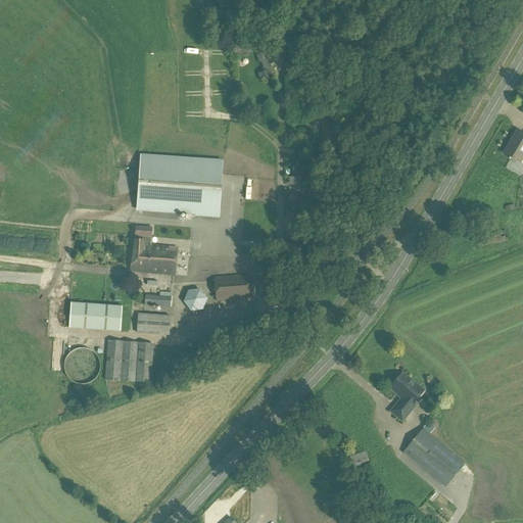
[(227,1),(232,0),(231,0),(217,0),(219,12),(228,12),(227,1)]
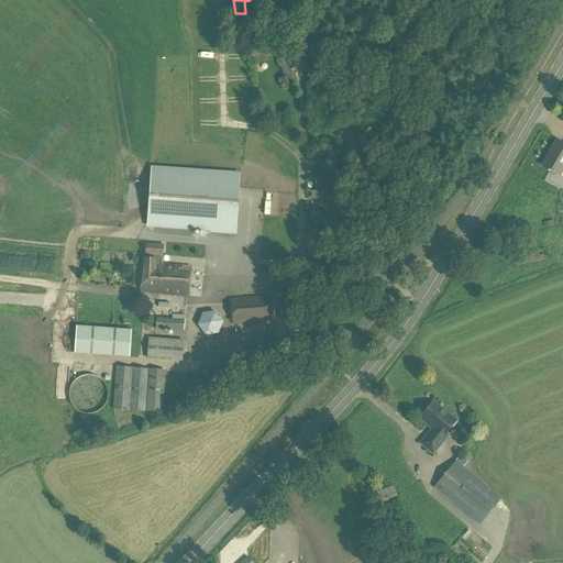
[(280,89),(296,84),(290,70),(294,69),(290,62),(291,62),(288,55),(275,59),(278,69),(280,68),(284,77),(277,79),(280,89)]
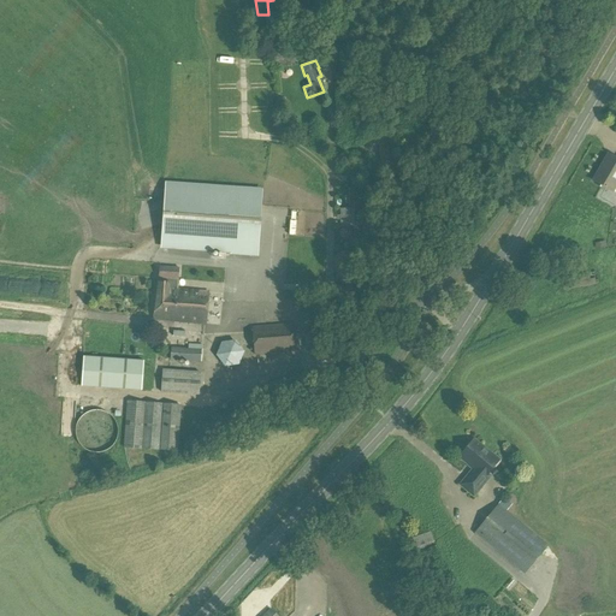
[(615,159),(609,154),(602,166),(603,167),(594,183),(612,193),(615,187),(615,159)]
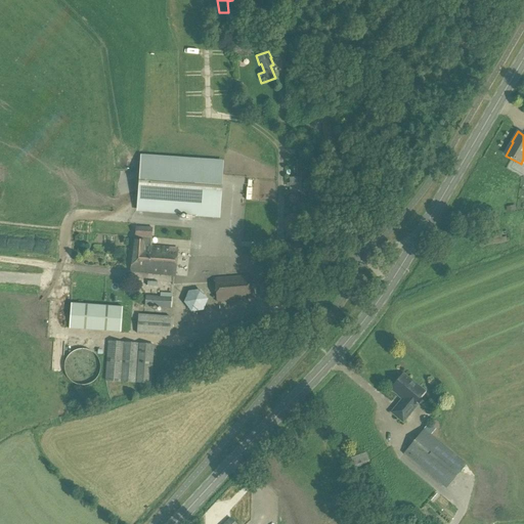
[(219,218),(223,164),(141,158),(137,210),(198,214),(197,217),(219,218)]
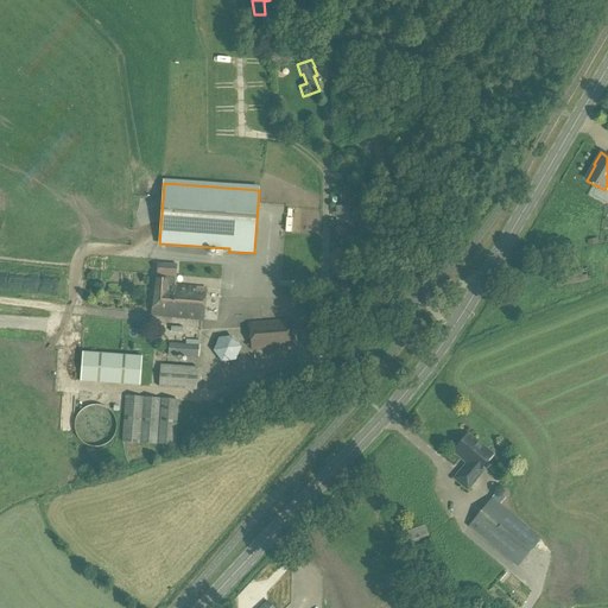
[(344,225),(344,245),(356,244),(355,187),(343,187),(344,207),(336,207),(336,225),(344,225)]
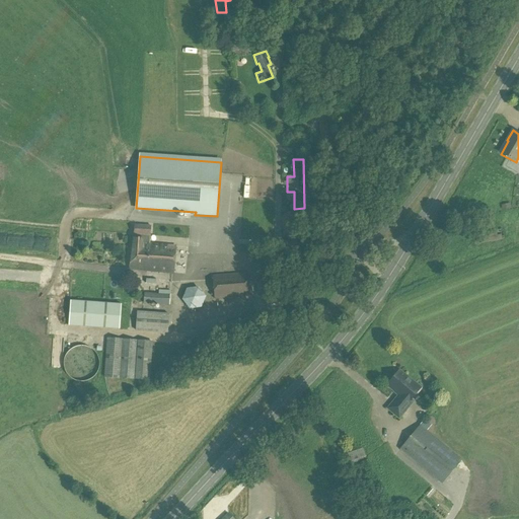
[(283,235),(290,240),(296,240),(301,233),(300,215),(294,212),(288,213),(282,218),(283,235)]
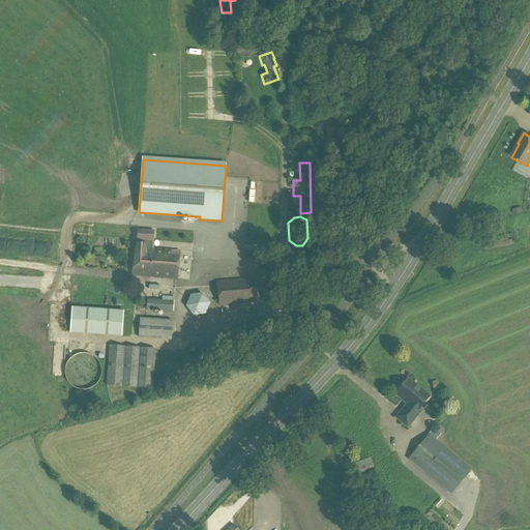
[(133,274),(177,280),(179,251),(153,248),(154,231),(137,230),(133,274)]
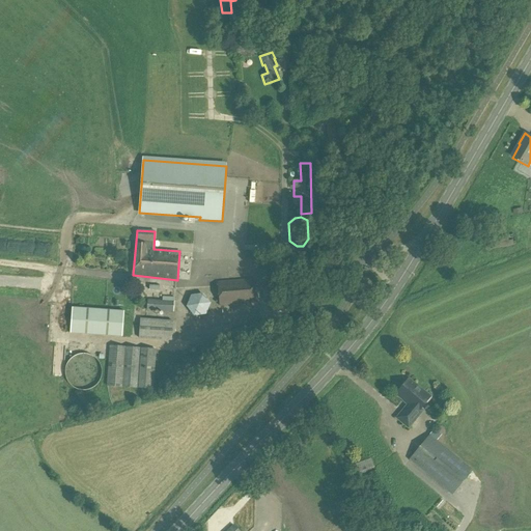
[(266,276),(270,310),(281,309),(278,275),(266,276)]
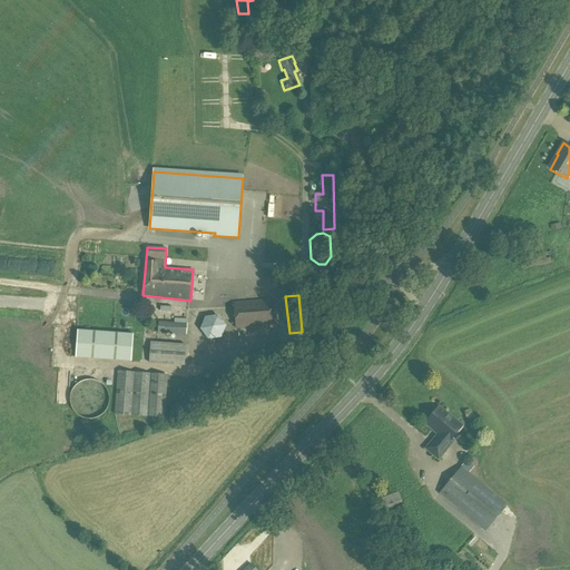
[(234,302),(235,330),(273,325),(272,300),(234,302)]
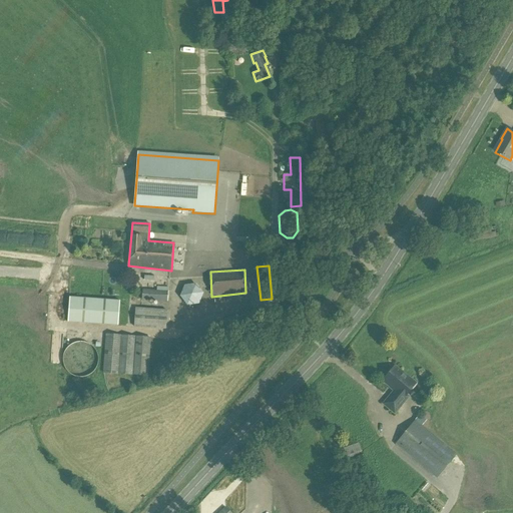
[(187,306),(199,305),(203,294),(196,284),(185,286),(180,297),(187,306)]
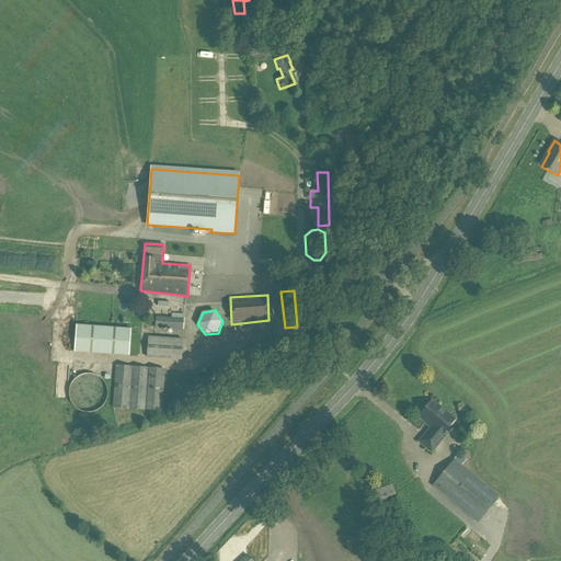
[(184,329),(184,319),(156,318),(156,329),(172,329),(184,329)]
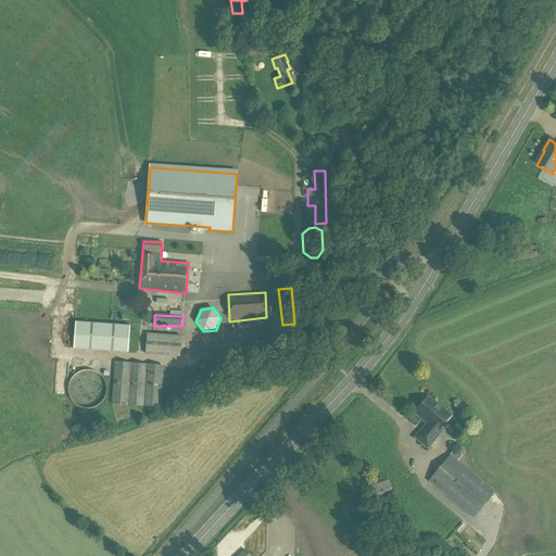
[(74,349),(128,353),(130,327),(76,323),(74,349)]
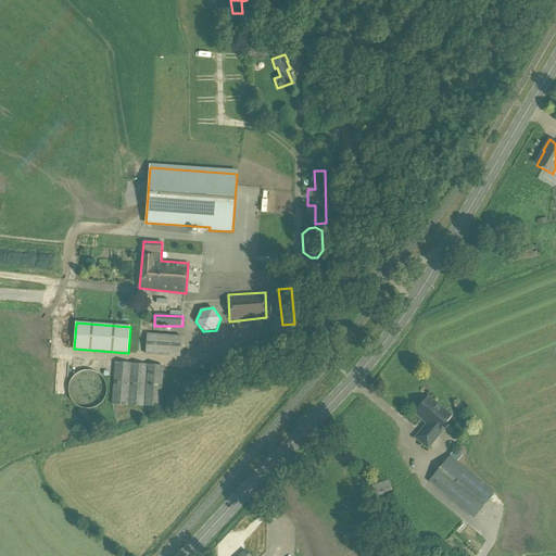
[(146,355),(180,357),(181,337),(147,333),(146,355)]
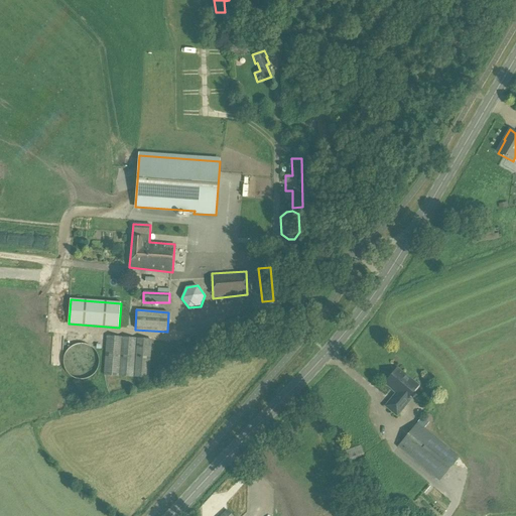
[(104,375),(149,378),(151,340),(107,337),(104,375)]
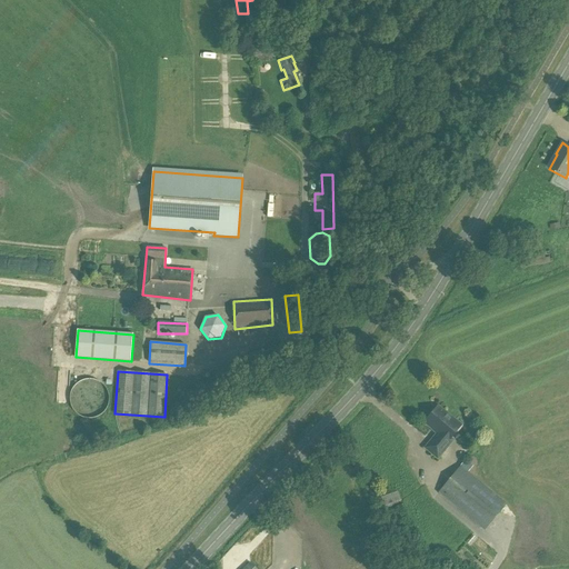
[(69,395),(69,399),(69,403),(71,408),(75,412),(79,417),(85,418),(89,419),(95,418),(99,417),(102,413),(106,410),(108,405),(109,399),(108,393),(106,389),(102,385),(99,382),(95,380),(90,379),(85,380),(79,382),(75,386),(71,390),(69,395)]
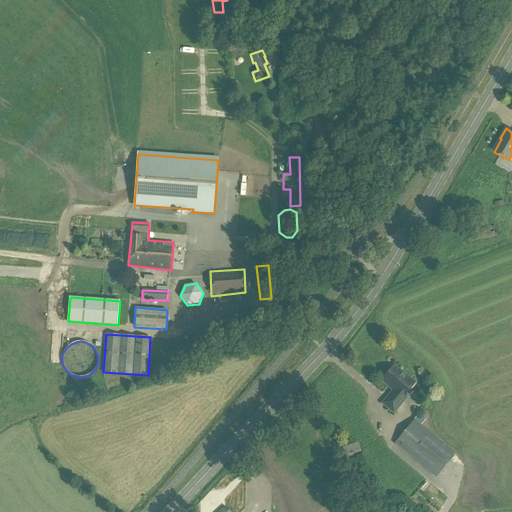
[(383,404),(394,413),(405,399),(403,398),(415,383),(394,366),(382,381),(394,391),(389,397),(389,396),(383,404)]
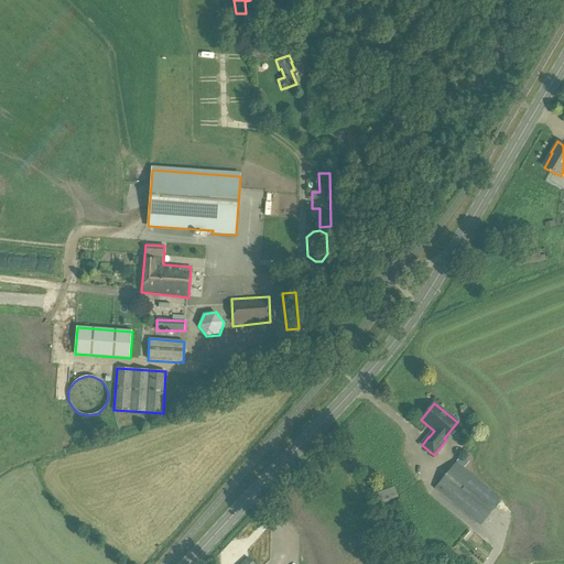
[(435,489),(480,527),(502,500),(457,463),(435,489)]
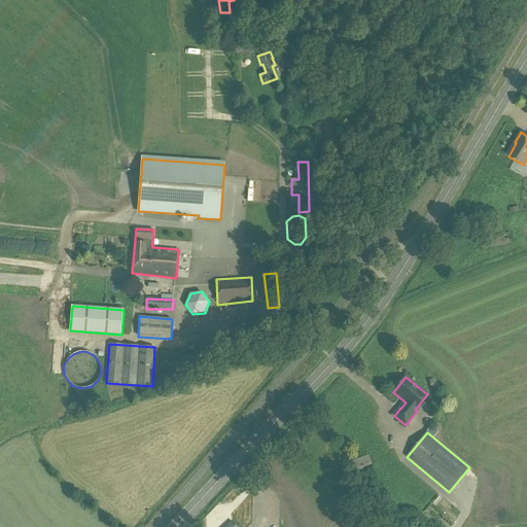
[(372,467),(367,456),(354,460),(358,471),(372,467)]
